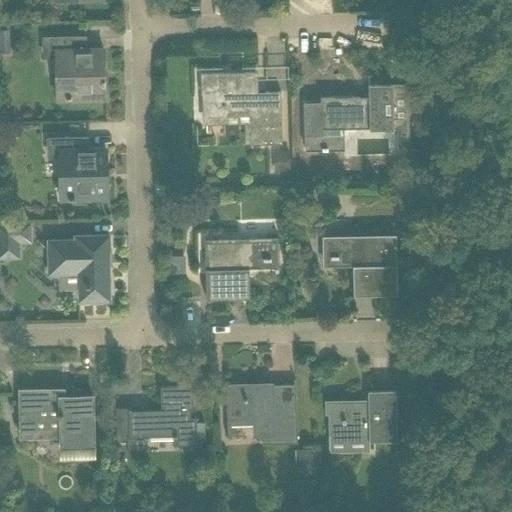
[(64,38),(54,38),(54,59),(55,100),(83,99),(103,99),(102,51),(103,51),(103,50),(85,50),(84,37),(64,38)]
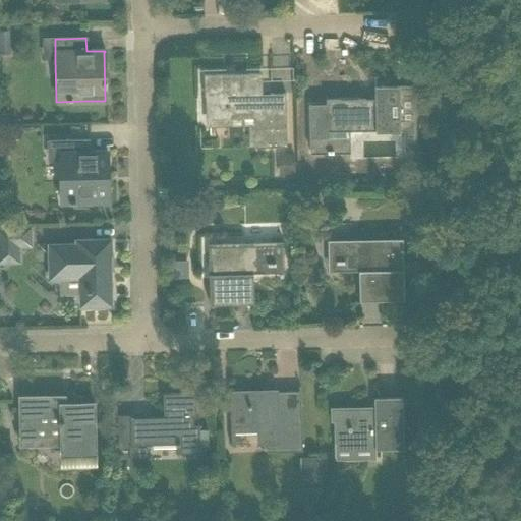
[(209,98),(209,125),(255,125),(256,148),(286,148),(286,130),(285,94),(262,94),(262,74),(204,75),(204,98),(209,98)]
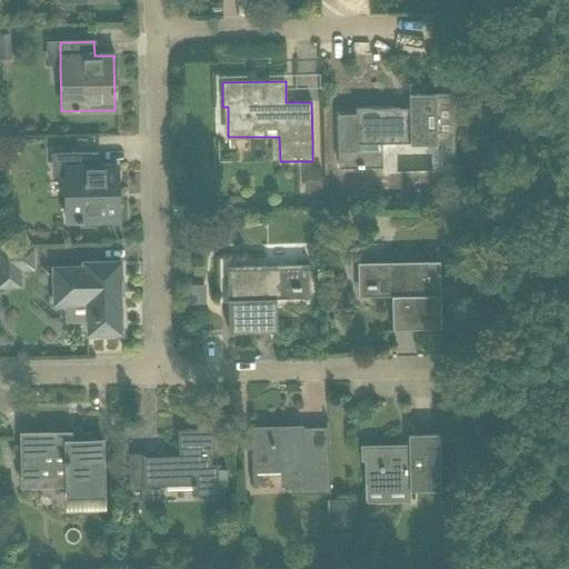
[(356,109),(356,113),(337,115),(338,152),(358,152),(357,142),(380,141),(380,143),(409,142),(409,146),(440,145),(441,166),(455,166),(453,93),(408,95),(409,113),(399,113),(398,109),(356,109)]
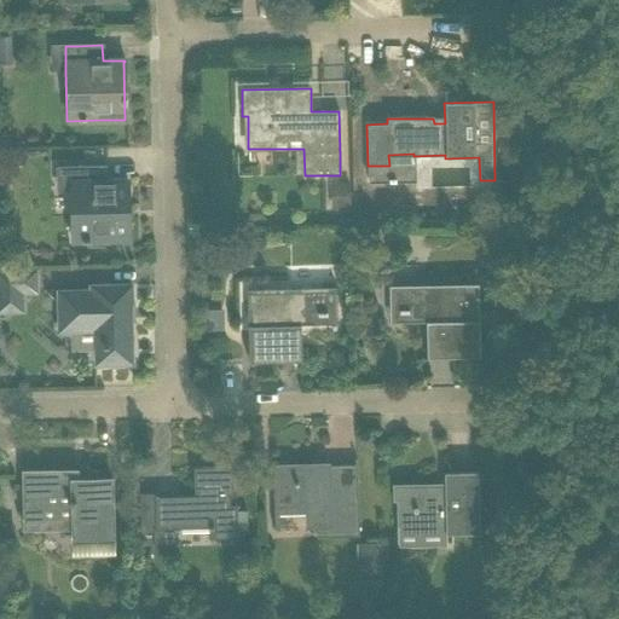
[(82,166),(69,166),(70,192),(71,241),(105,241),(129,239),(127,181),(106,181),(106,166),(82,166)]
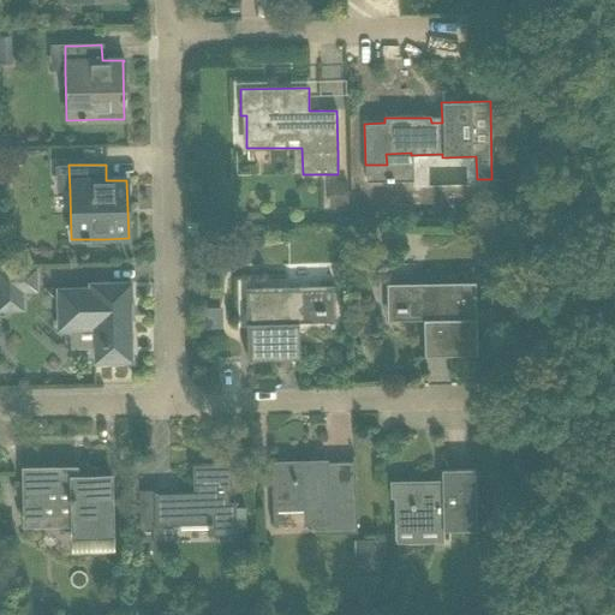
[(346,183),(329,183),(330,208),(346,208),(346,183)]
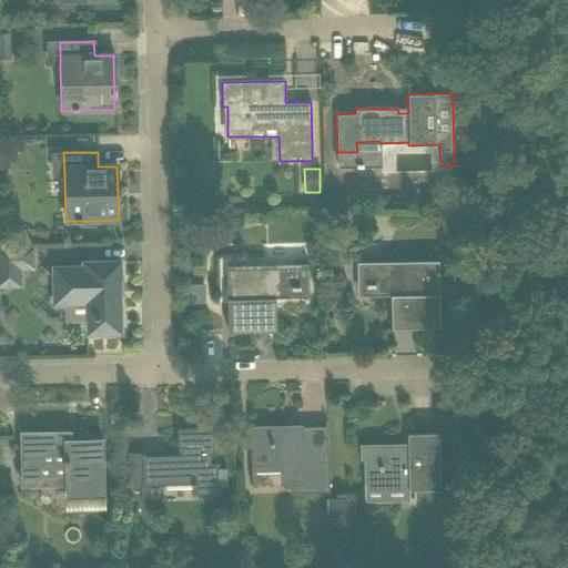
[(335,175),(323,182),(331,195),(348,185),(344,179),(338,182),(335,175)]
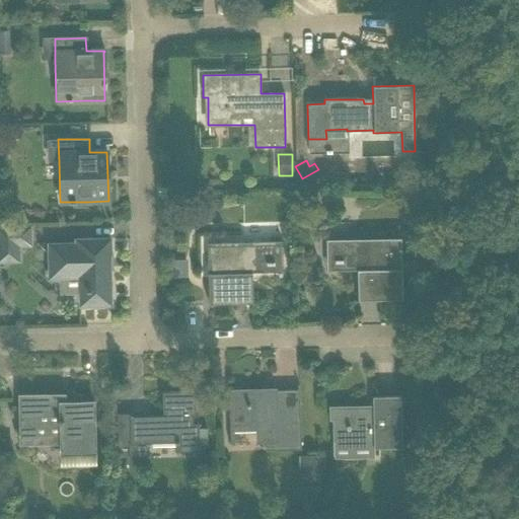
[(0,247),(29,247),(29,227),(0,227),(0,247)]
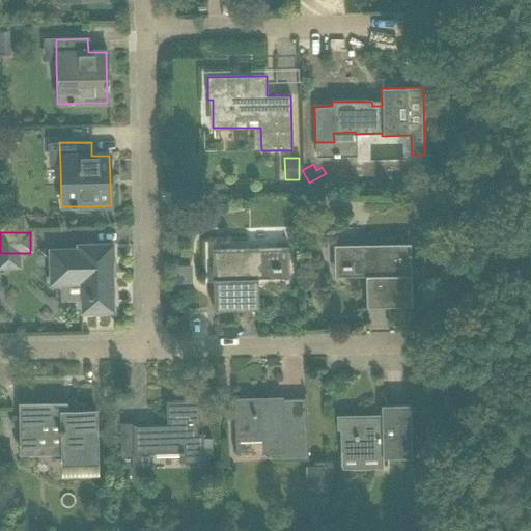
[(334,269),(365,268),(366,307),(412,306),(410,244),(333,246),(334,269)]
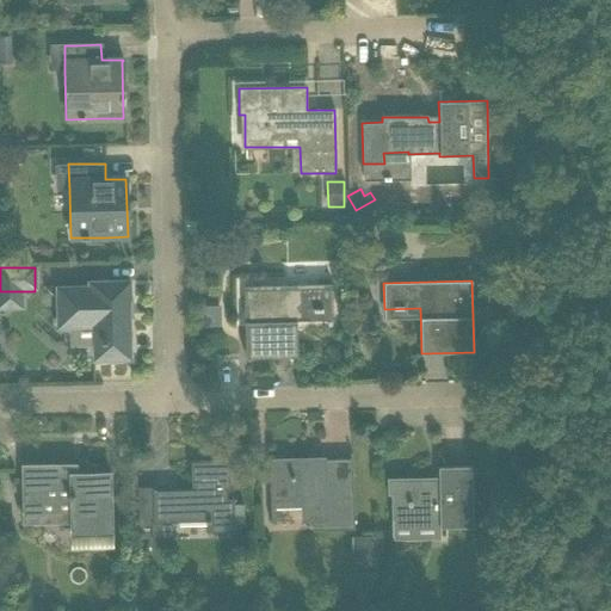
[(57,288),(59,328),(93,327),(94,360),(130,359),(129,319),(123,319),(123,301),(130,301),(129,282),(90,283),(90,288),(57,288)]
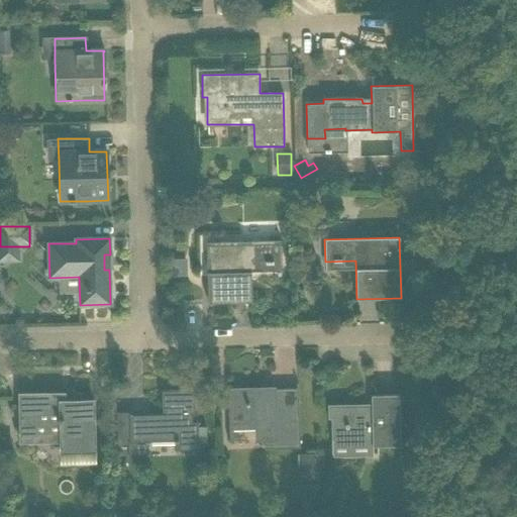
[(206,242),(207,303),(251,302),(250,264),(281,263),(281,240),(206,242)]
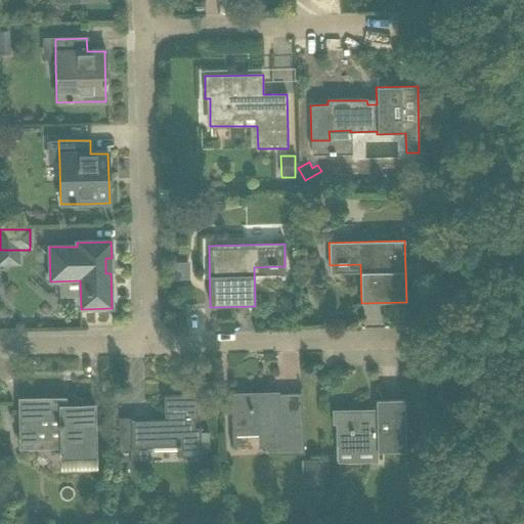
[(187,262),(173,262),(173,280),(187,280),(187,262)]
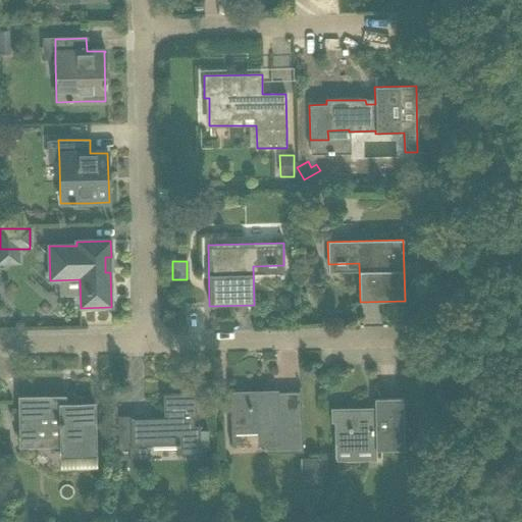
[(231,394),(231,414),(232,428),(258,427),(259,445),(268,445),(268,454),(303,453),(301,393),(264,394),(264,393),(231,394)]
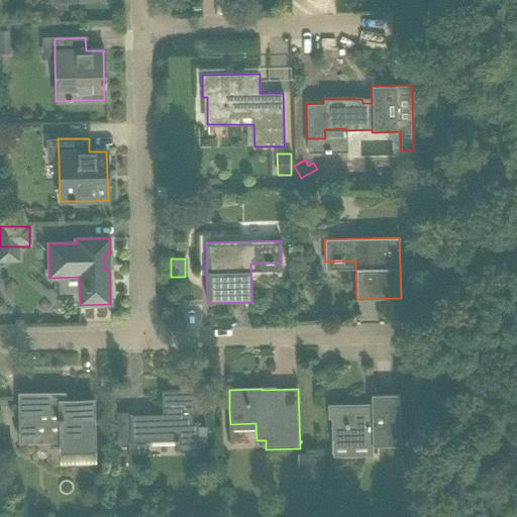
[(191,424),(190,416),(195,416),(194,390),(161,391),(162,415),(128,415),(129,441),(128,441),(128,454),(146,454),(146,442),(176,441),(177,452),(200,451),(199,424),(191,424)]
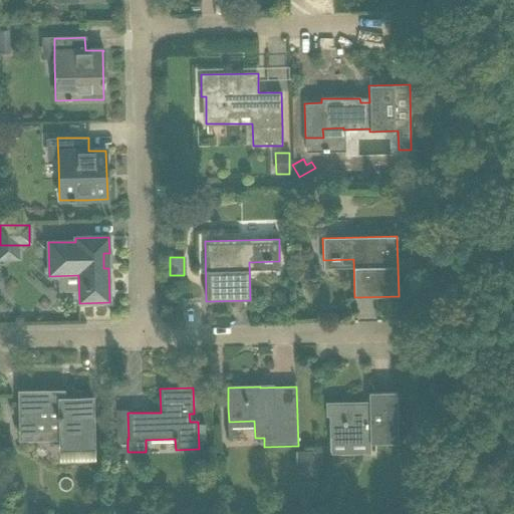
[(19,393),(20,432),(38,431),(60,431),(60,442),(60,449),(92,448),(92,419),(91,399),(63,399),(63,391),(19,393)]
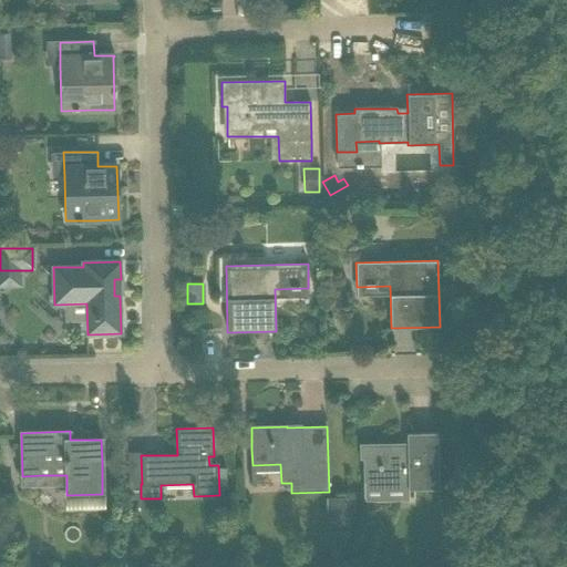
[(437,441),(437,433),(406,434),(406,446),(370,447),(370,445),(361,446),(361,457),(363,457),(363,491),(383,490),(383,484),(397,484),(397,491),(430,490),(430,492),(434,492),(434,490),(439,490),(437,449),(440,449),(440,441),(437,441)]
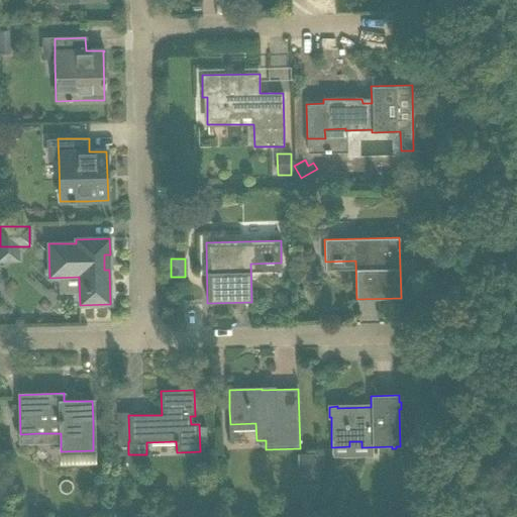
[(11,437),(0,437),(0,449),(11,448),(11,437)]
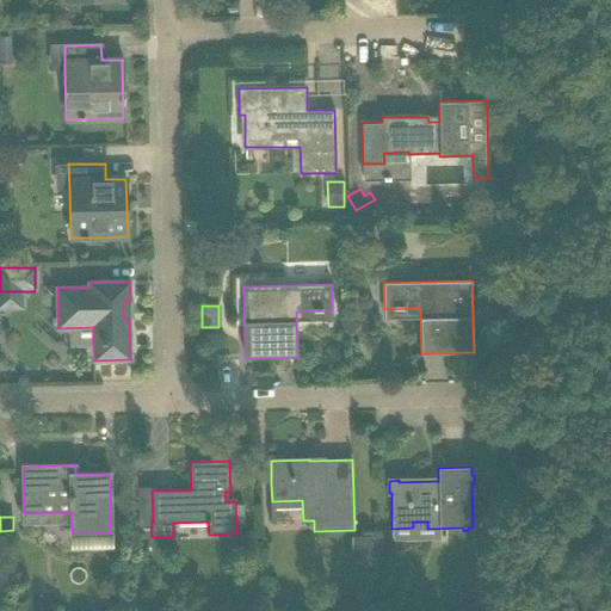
[(372,537),(353,537),(353,554),(372,554),(372,537)]
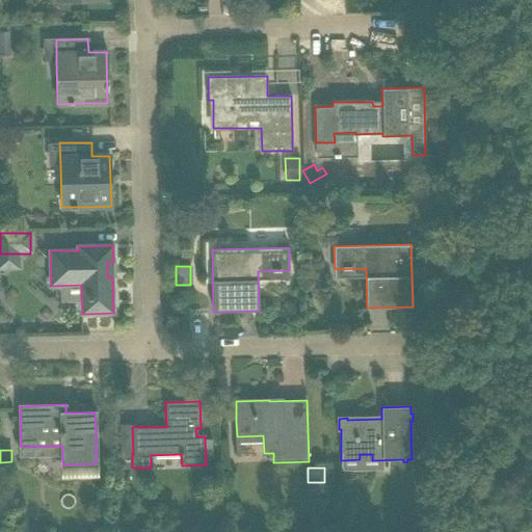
[(428,484),(418,484),(418,499),(429,499),(428,484)]
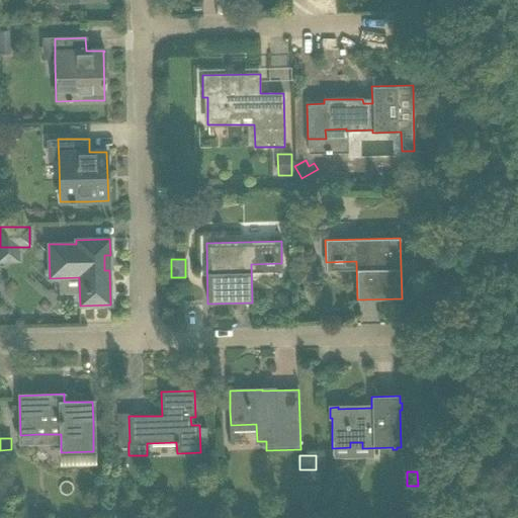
[(113,517),(113,509),(100,509),(100,517),(113,517)]
